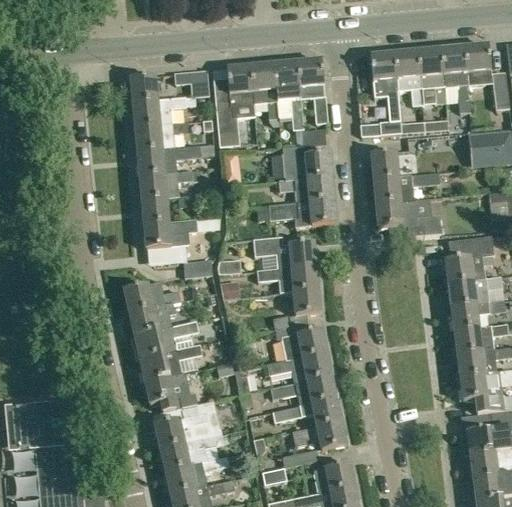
[(488,45),(464,47),(468,85),(493,83),(495,109),(510,108),(506,72),(492,73),(491,70),(489,57),(488,45)]
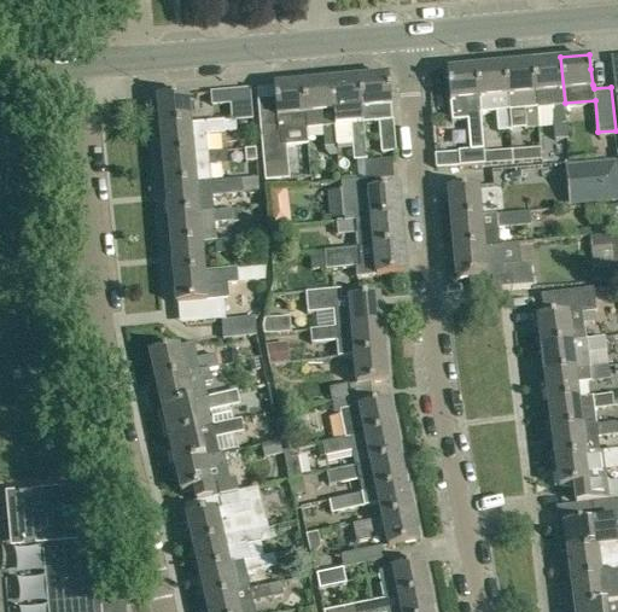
[(531,59),(537,106),(551,105),(554,134),(567,133),(565,103),(560,57),(531,59)]
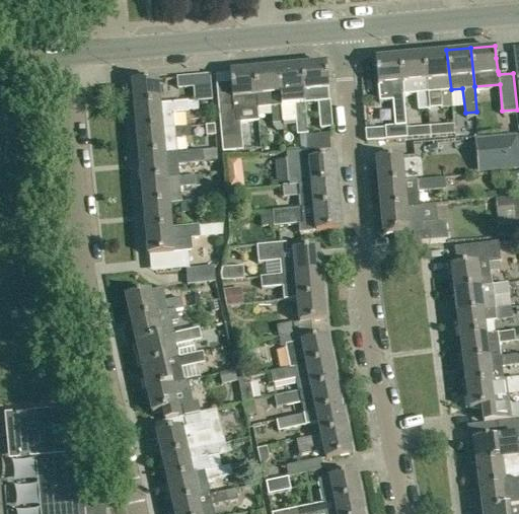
[(446,50),(422,52),(427,84),(427,89),(439,88),(440,104),(452,103),(451,89),(446,50)]
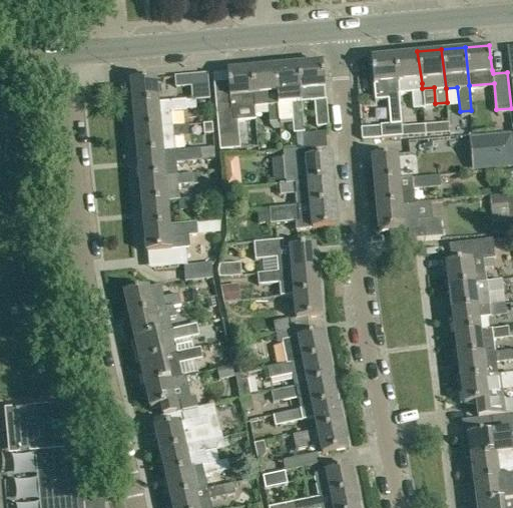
[(417,51),(394,54),(397,90),(411,89),(412,106),(424,105),(422,88),(422,83),(417,51)]
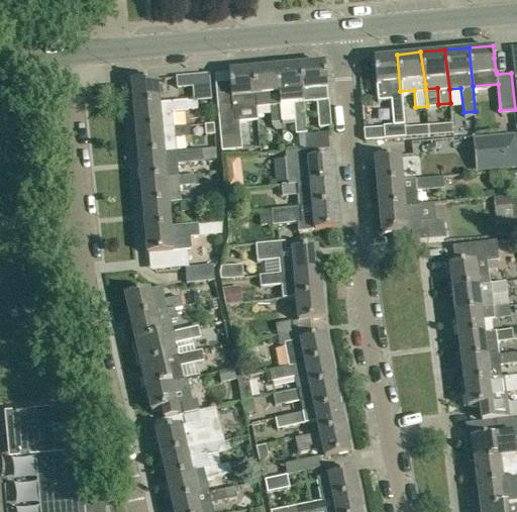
[(397,55),(374,57),(376,81),(378,99),(391,97),(393,122),(383,122),(384,136),(392,135),(404,134),(400,91),(397,55)]
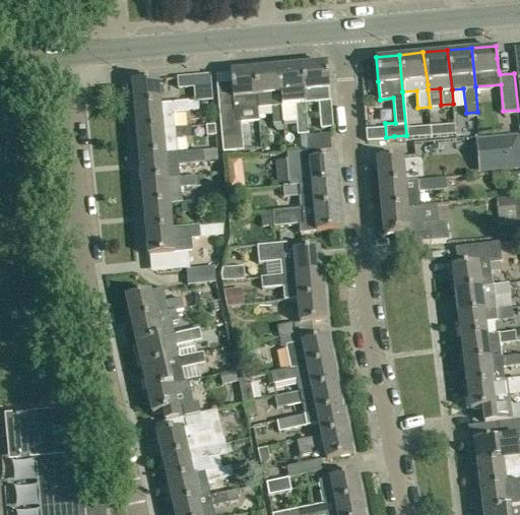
[(328,86),(326,61),(302,63),(306,101),(318,100),(319,115),(320,125),(331,124),(329,99),(328,86)]
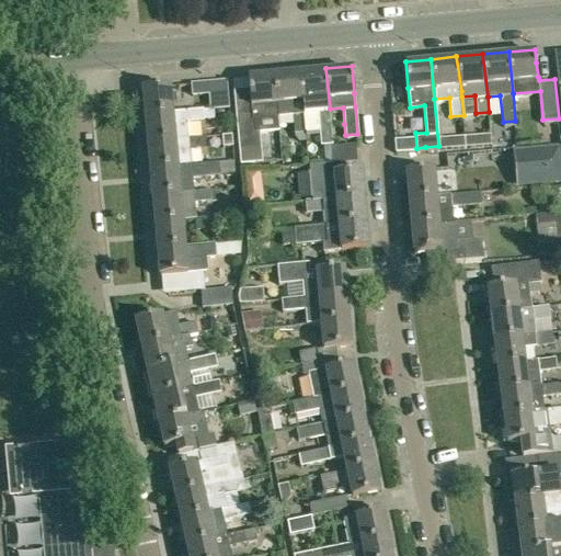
[(325,68),(299,71),(305,112),(306,123),(319,122),(320,142),(333,140),(330,109),(325,68)]
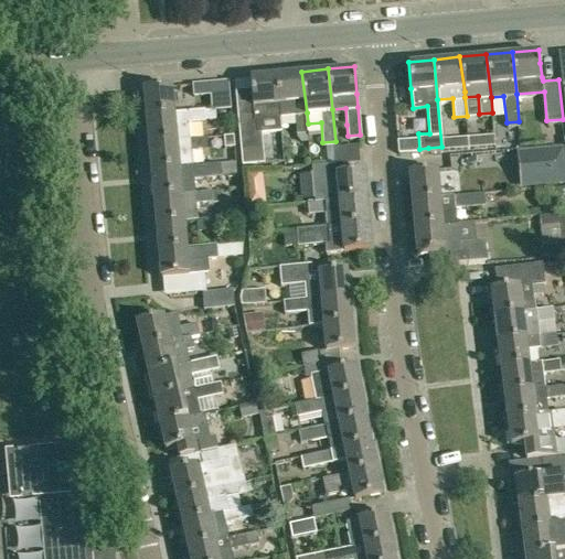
[(307,124),(308,124),(307,113),(301,72),(275,74),(279,115),(294,114),(296,130),(297,130),(297,133),(300,138),(308,138),(307,124)]
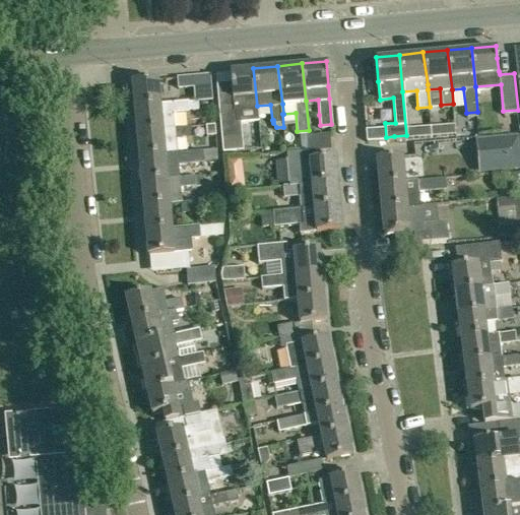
[(257,106),(253,68),(230,70),(231,80),(216,81),(217,93),(218,109),(221,145),(221,148),(243,147),(241,119),(258,118),(257,106)]
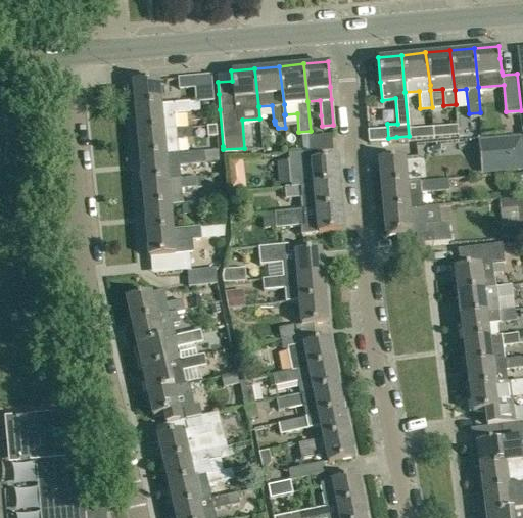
[(212,94),(210,72),(178,75),(179,83),(179,86),(194,85),(196,99),(212,97),(212,94)]
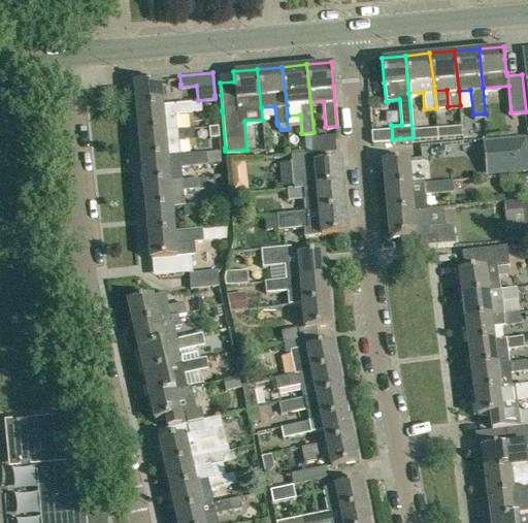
[(161,103),(161,98),(159,77),(134,79),(136,105),(161,103)]
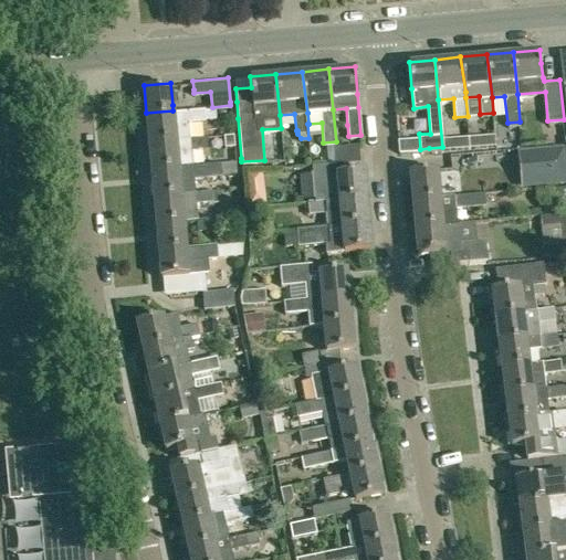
[(199,108),(173,111),(146,113),(148,140),(190,137),(189,120),(206,118),(206,117),(216,116),(215,107),(199,108)]
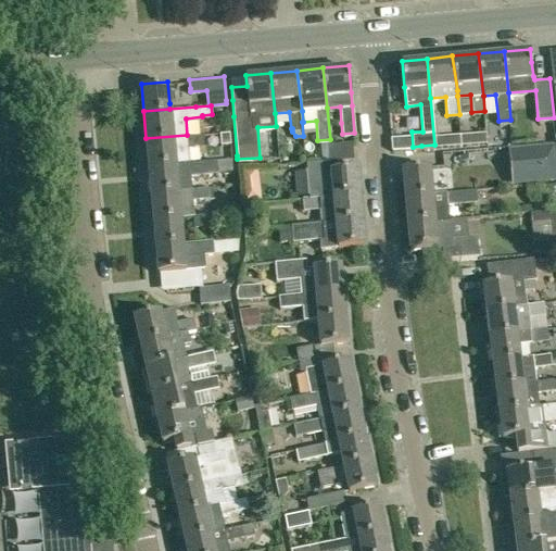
[(460,132),(460,142),(487,140),(485,129),(460,132)]
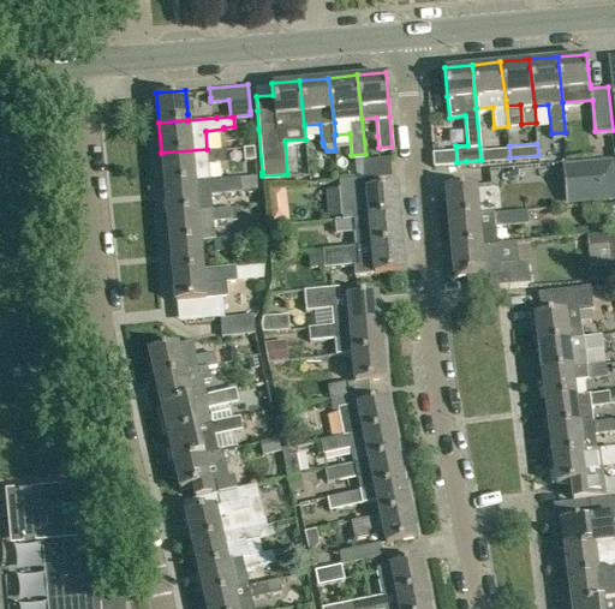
[(254,156),(252,144),(243,145),(244,156),(254,156)]
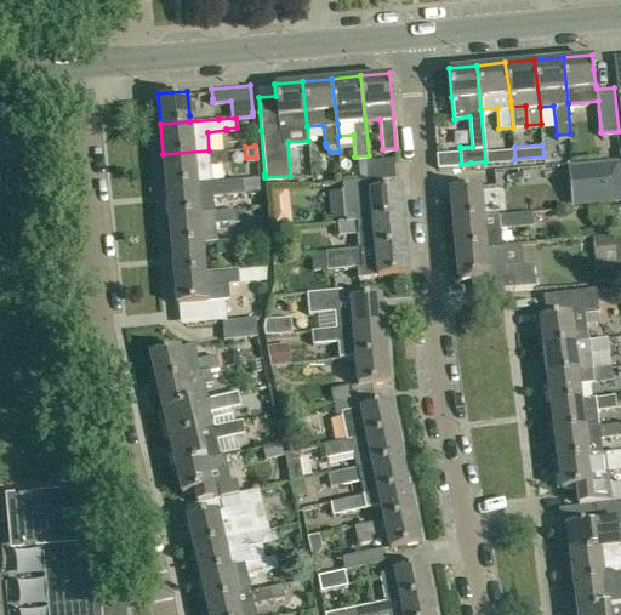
[(500,160),(514,159),(514,147),(500,148),(500,160)]
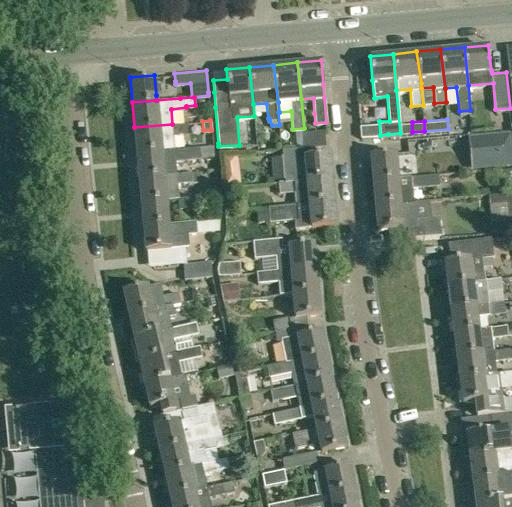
[(183,123),(172,124),(134,127),(137,151),(174,147),(173,134),(189,132),(195,129),(194,122),(183,123)]
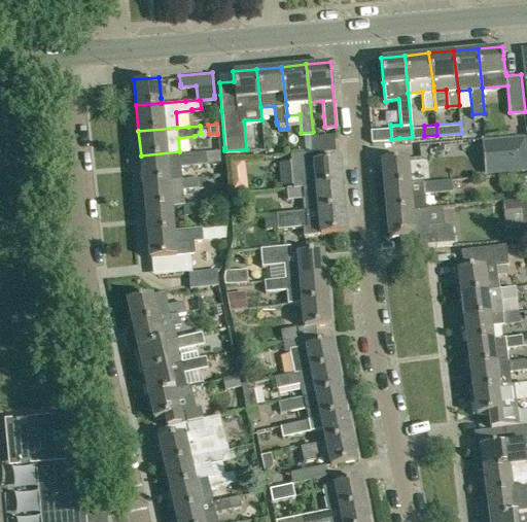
[(334,134),(313,136),(314,149),(335,148),(334,134)]
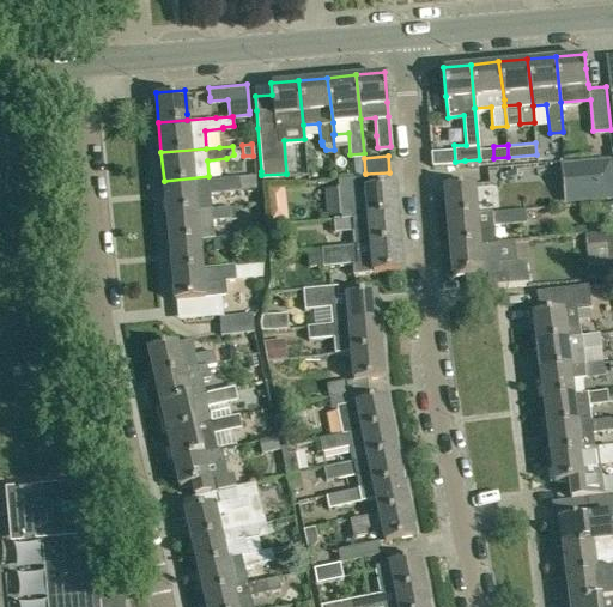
[(612,178),(611,156),(560,161),(564,199),(612,194),(612,178)]
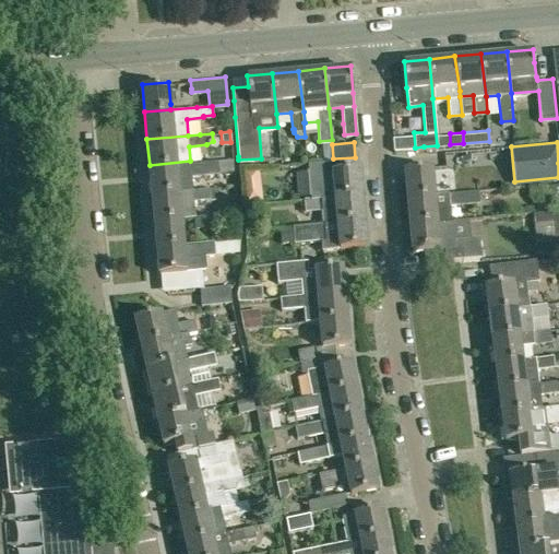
[(202,160),(190,161),(150,165),(152,192),(192,188),(191,174),(218,172),(217,158),(202,160)]
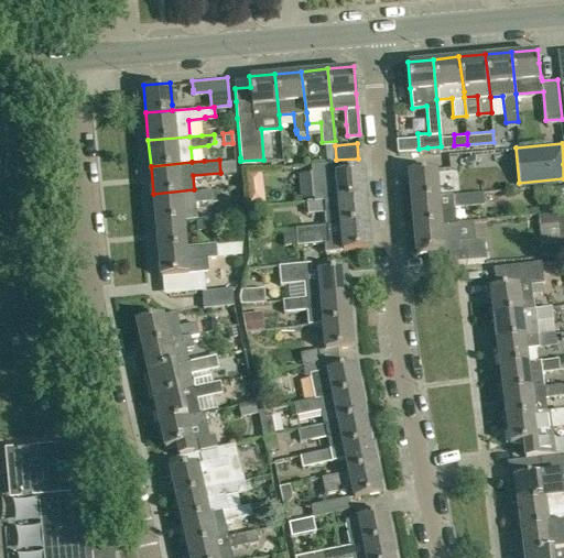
[(335,170),(326,171),(325,161),(311,162),(313,198),(365,194),(362,167),(335,170)]
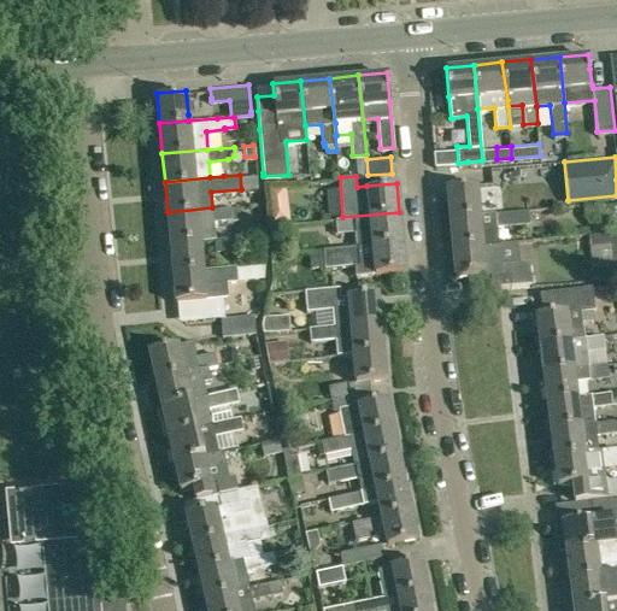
[(450,216),(480,213),(477,192),(476,182),(447,184),(450,216)]
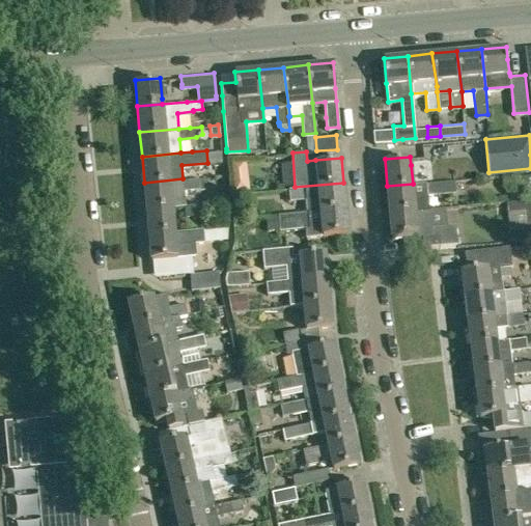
[(229,160),(232,192),(249,190),(246,158),(229,160)]
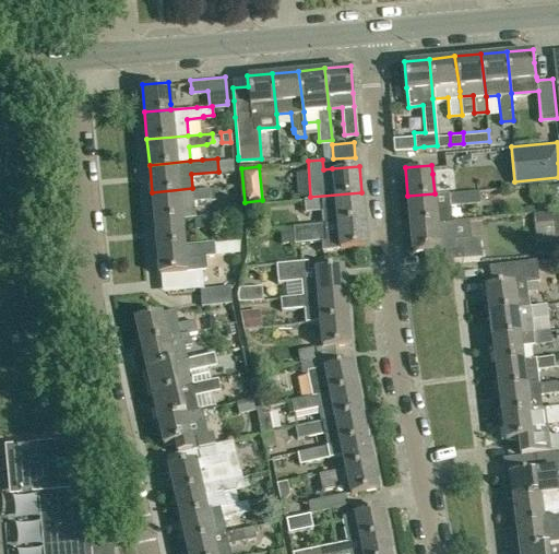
[(204,187),(192,188),(152,192),(154,219),(181,216),(191,215),(190,200),(210,198),(209,187),(204,187)]
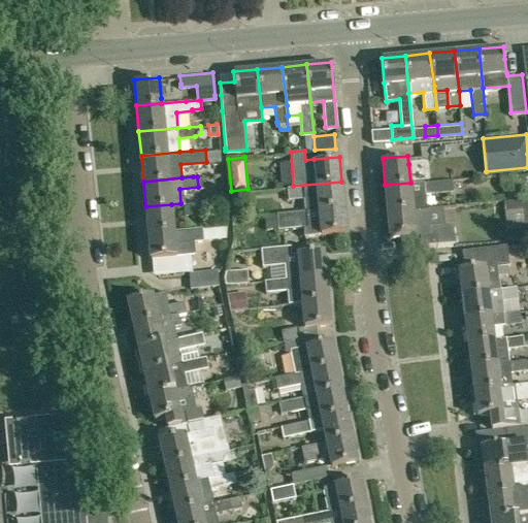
[(452,178),(410,183),(385,185),(387,210),(413,208),(425,206),(424,192),(453,189),(452,178)]
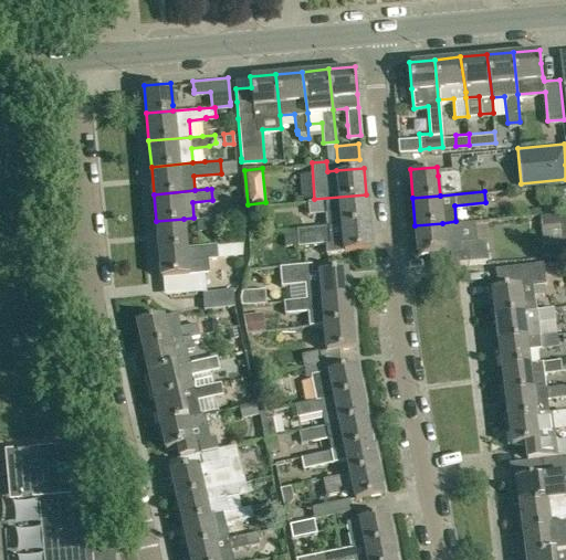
[(366,194),(314,199),(304,199),(305,211),(326,209),(327,223),(368,220),(366,194)]
